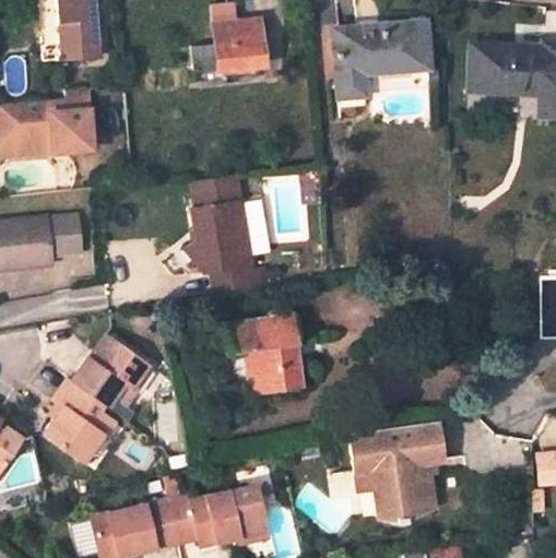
[(38,0),(44,62),(101,58),(96,0),(38,0)]
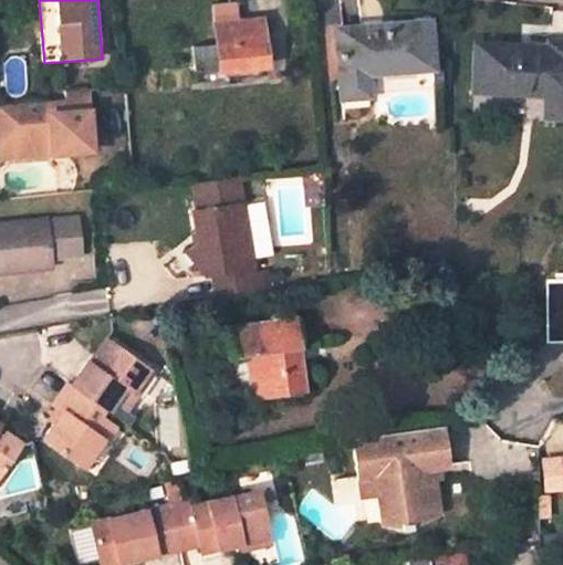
[(269,69),(263,20),(241,23),(238,1),(215,3),(216,24),(214,24),(215,44),(194,46),(198,76),(269,69)]
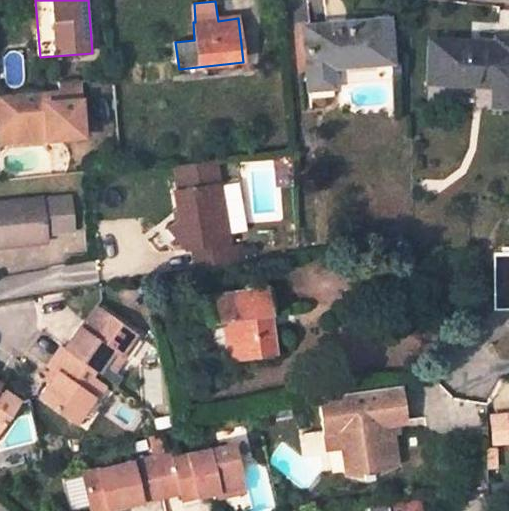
[(307,28),(311,98),(335,96),(333,65),(393,60),(388,21),(307,28)]
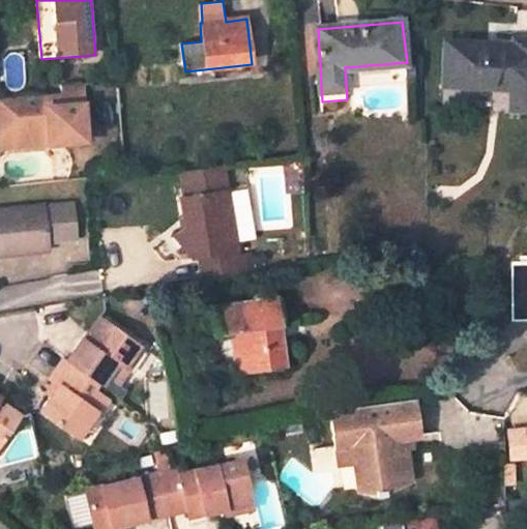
[(447,41),(445,84),(514,87),(513,108),(526,108),(526,46),(517,46),(517,39),(506,38),(507,45),(447,41)]
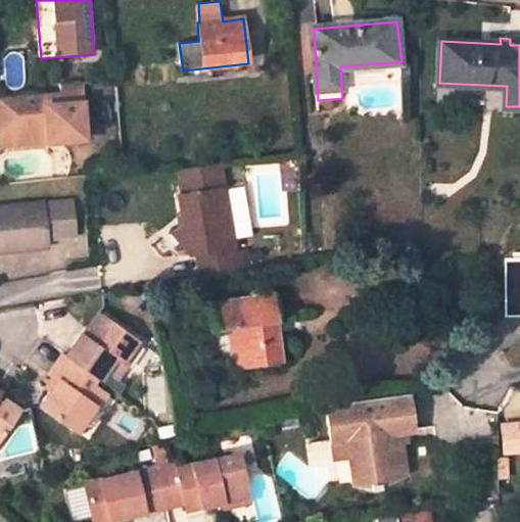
[(183,76),(248,69),(248,63),(183,70),(183,76)]
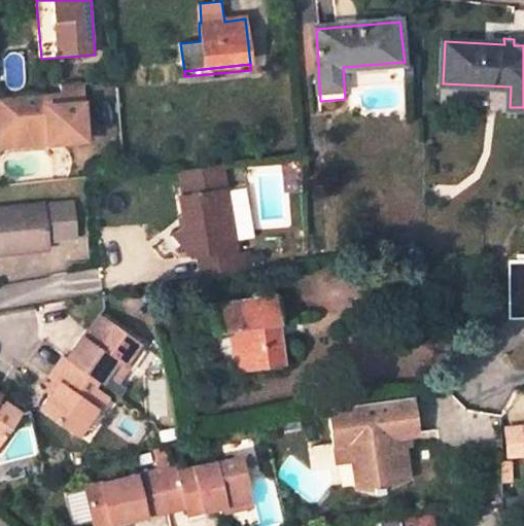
[(85,139),(80,82),(60,84),(61,94),(0,99),(0,136),(47,132),(48,141),(48,143),(85,139)]
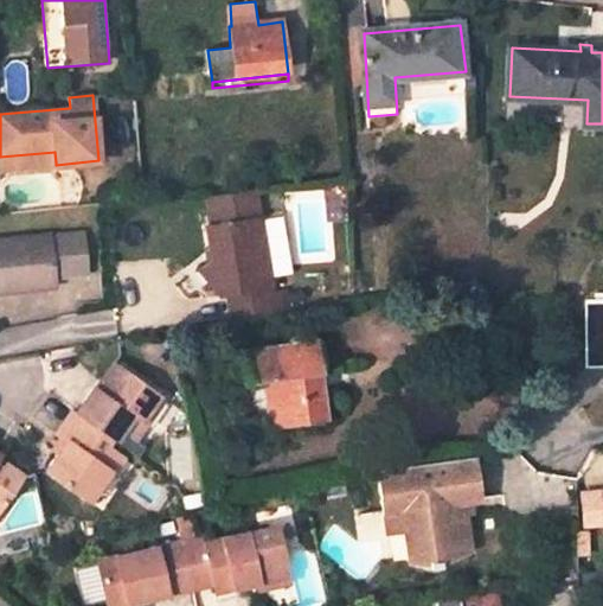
[(55,152),(0,157),(0,167),(56,163),(55,152)]
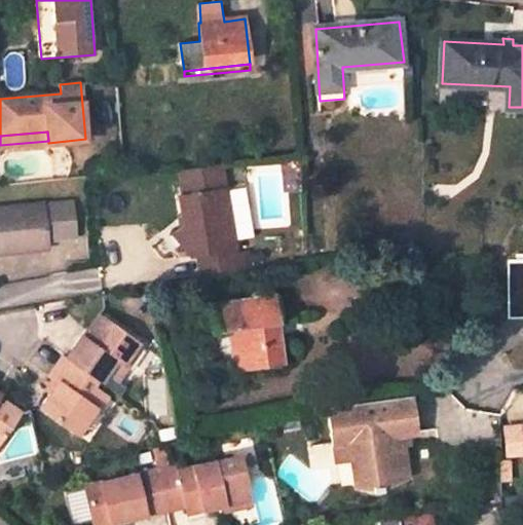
[(225,178),(223,164),(181,171),(185,194),(182,194),(187,225),(176,234),(192,255),(199,255),(203,277),(240,270),(252,269),(249,252),(237,254),(233,227),(225,178)]
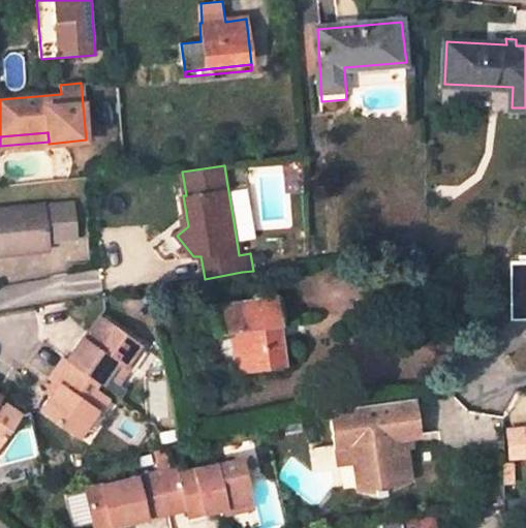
[(80,238),(75,202),(0,209),(0,254),(5,254),(4,245),(49,241),(80,238)]
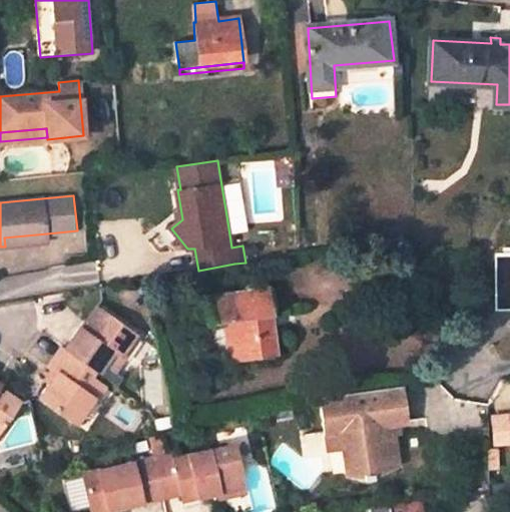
[(5,246),(47,242),(47,233),(4,237),(5,246)]
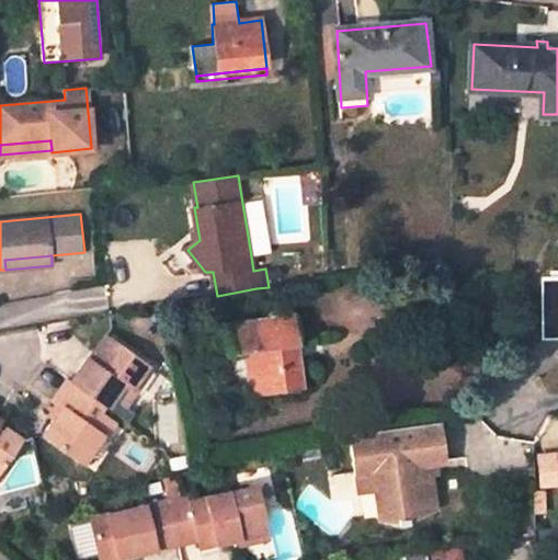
[(544,281),(545,336),(557,335),(557,271),(554,272),(554,280),(544,281)]
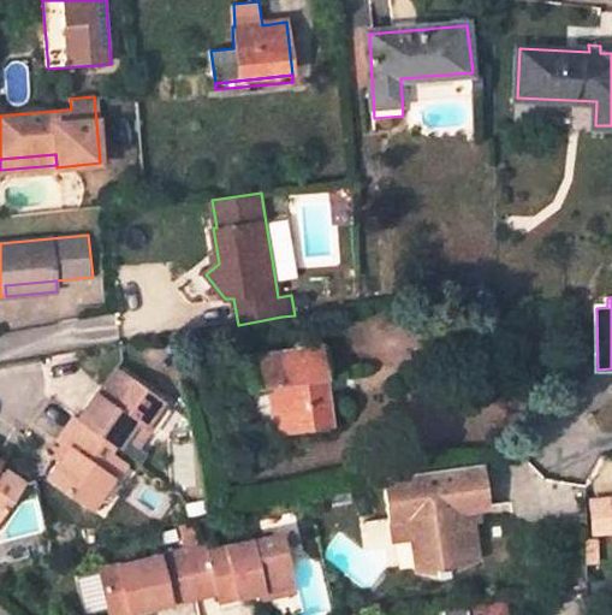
[(332,426),(321,346),(249,354),(254,386),(268,385),(272,433),(332,426)]
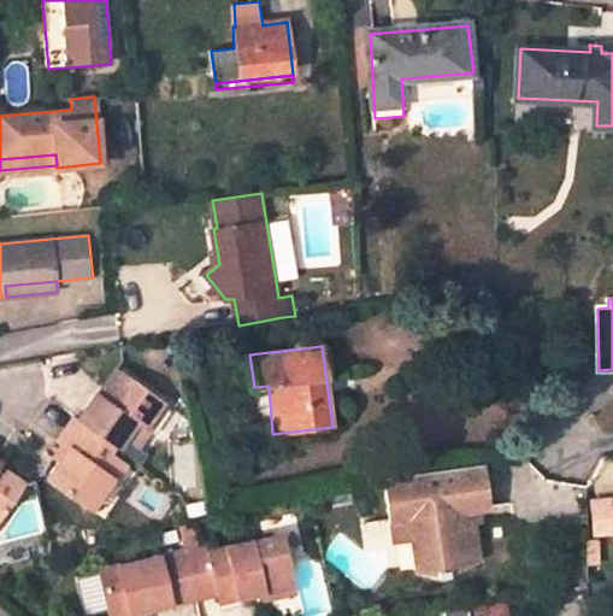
[(118,447),(121,450),(128,439),(137,446),(141,449),(152,433),(148,430),(165,404),(122,373),(118,370),(106,387),(110,389),(104,398),(100,394),(98,393),(80,420),(118,447)]
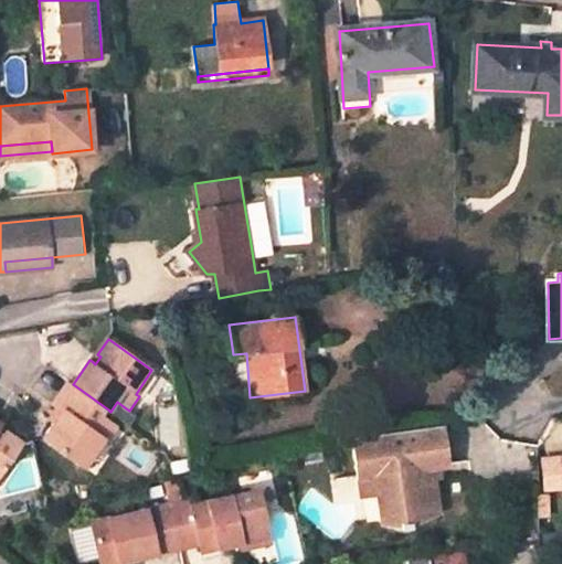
[(151,370),(136,394),(139,396),(156,373),(151,370)]
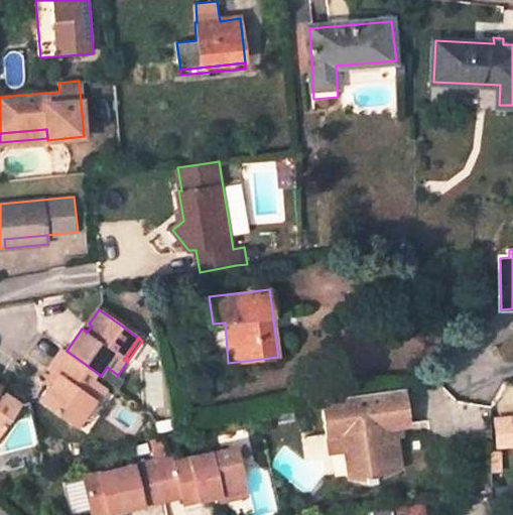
[(43,400),(77,424),(95,401),(98,403),(107,390),(95,381),(99,374),(67,351),(65,349),(50,370),(55,373),(60,376),(52,387),(43,400)]
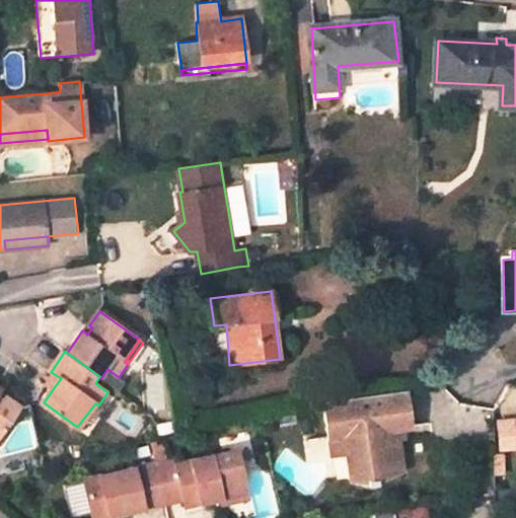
[(56,375),(48,385),(53,389),(61,378),(56,375)]
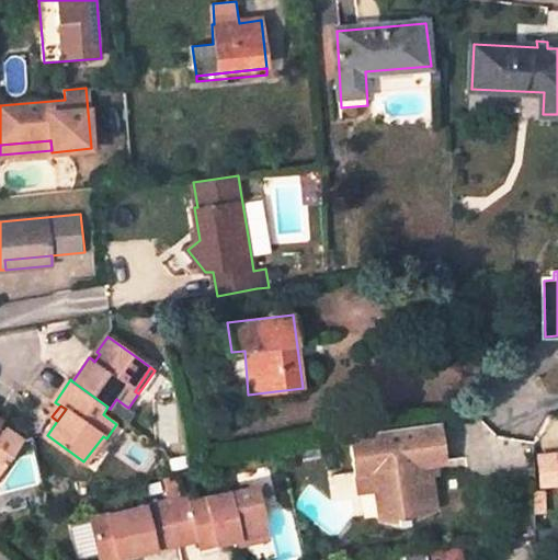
[(0,475),(24,440),(7,429),(3,433),(0,431),(0,420),(1,420),(0,419),(0,475)]
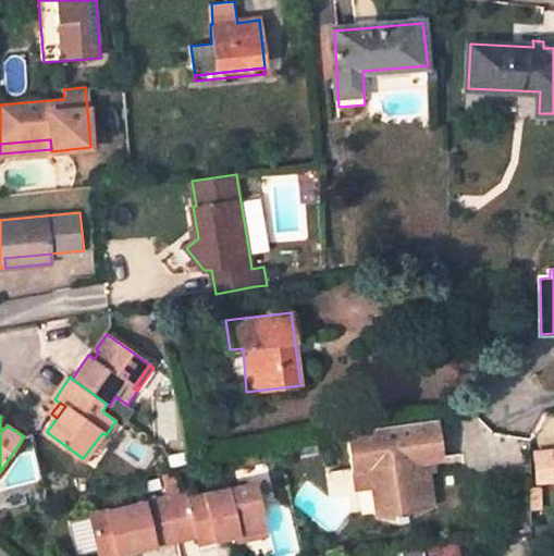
[(391,422),(361,430),(364,464),(380,462),(381,479),(383,509),(401,513),(401,517),(413,517),(413,513),(430,506),(430,490),(441,489),(439,459),(454,458),(452,419),(406,422),(391,422)]
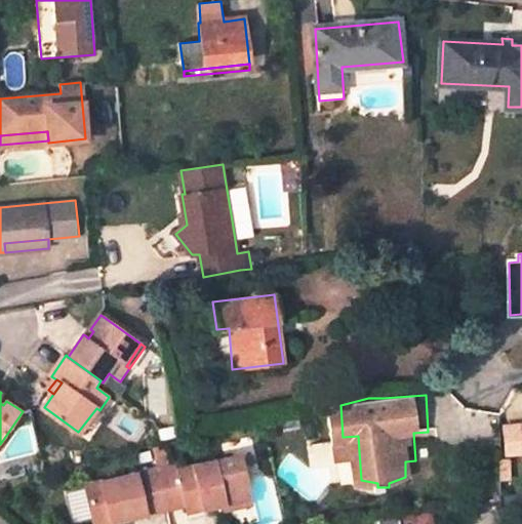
[(358,436),(343,437),(344,452),(359,451),(358,436)]
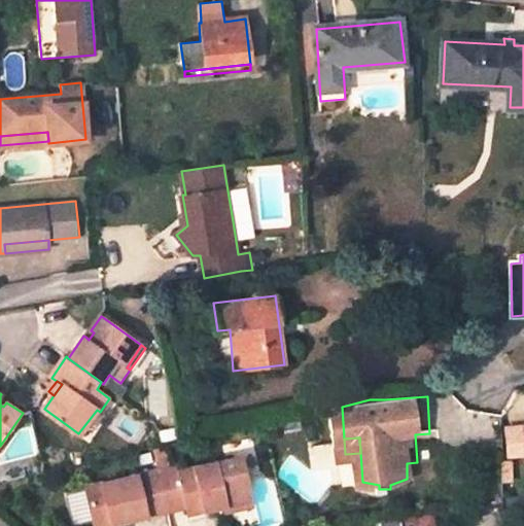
[(417,476),(417,462),(407,463),(407,479),(417,476)]
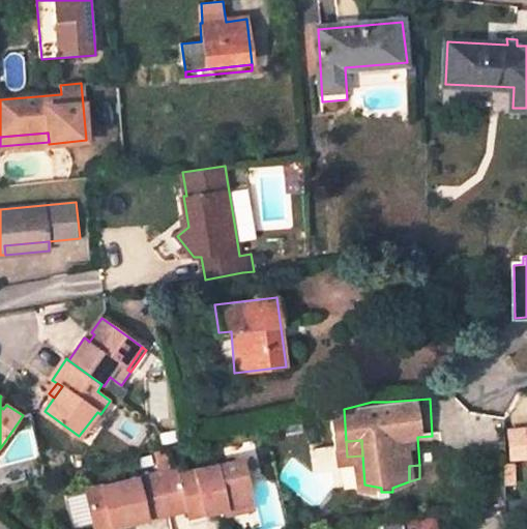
[(129,528),(170,520),(188,516),(192,525),(254,510),(242,466),(182,479),(181,474),(160,478),(90,496),(97,528),(129,528)]
